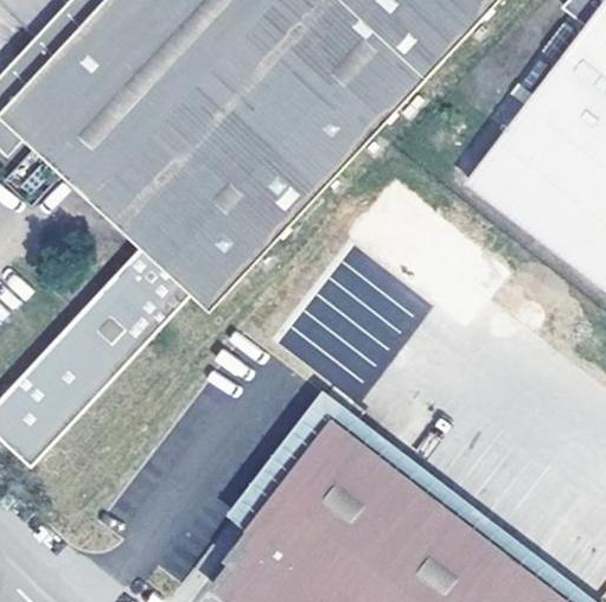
[(0,440),(30,467),(191,292),(209,307),(490,0),(101,0),(0,110),(0,114),(24,138),(140,245),(0,396),(0,440)]
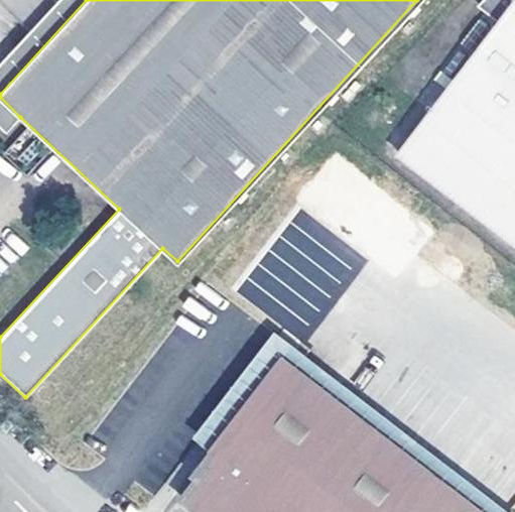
[(20,117),(0,97),(0,94),(86,0),(58,0),(0,65),(0,127),(5,133),(20,117)]
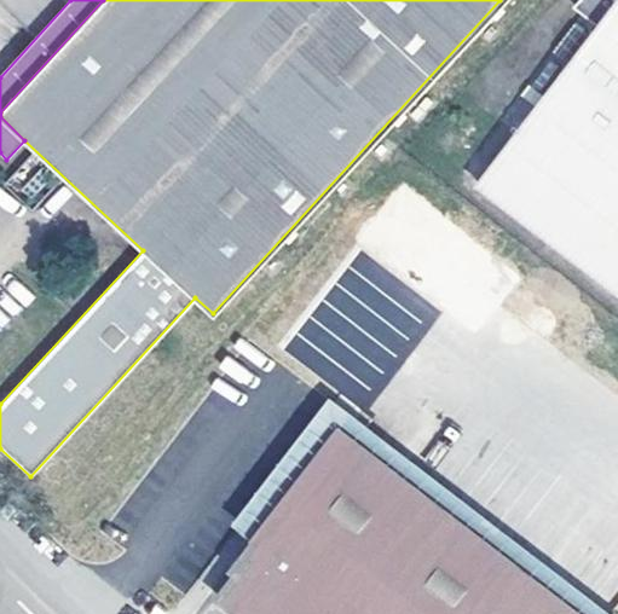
[(602,17),(480,177),(617,282),(617,0),(578,0),(602,17)]
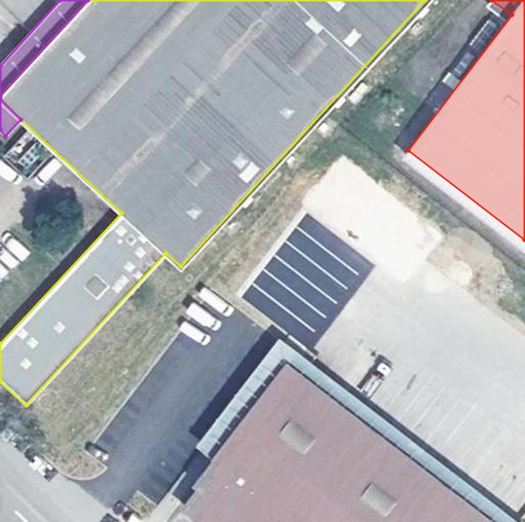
[(515,521),(277,337),(194,444),(212,458),(286,363),(491,521),(515,521)]
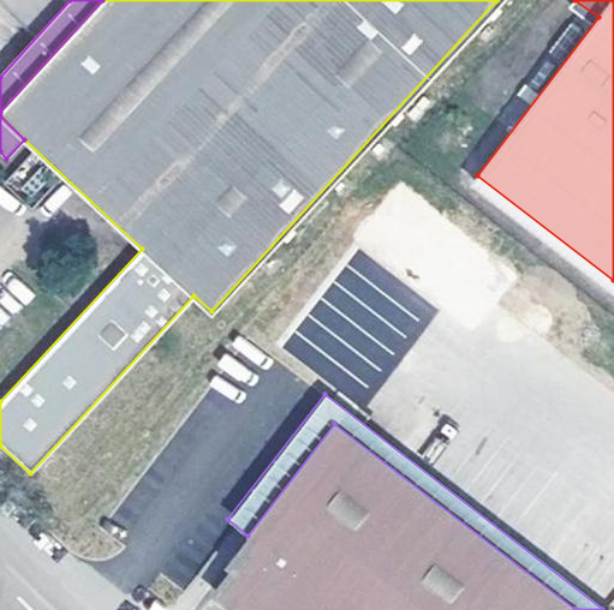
[(574,609),(334,424),(248,536),(255,540),(215,592),(237,609),(574,609)]
